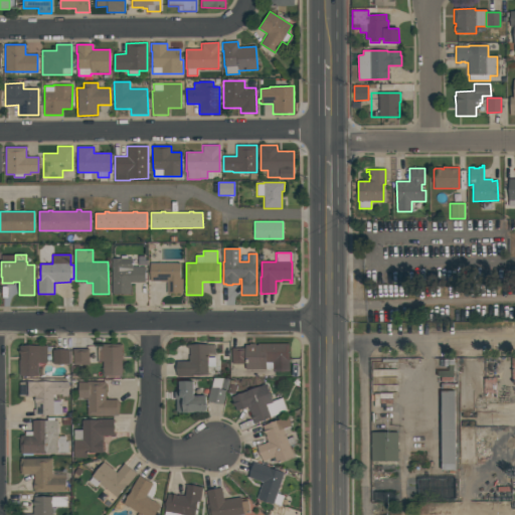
[(133,259),(133,267),(145,267),(145,283),(131,283),(131,294),(112,294),(112,259),(121,259),(121,255),(127,255),(127,259),(133,259)]
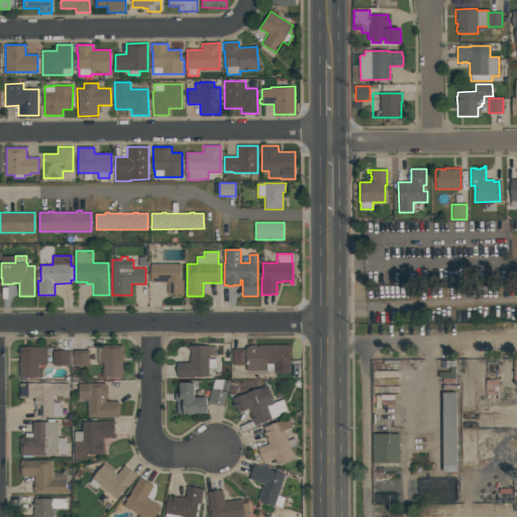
[(183,295),(168,295),(168,283),(150,283),(150,264),(181,264),(181,280),(183,280),(183,295)]
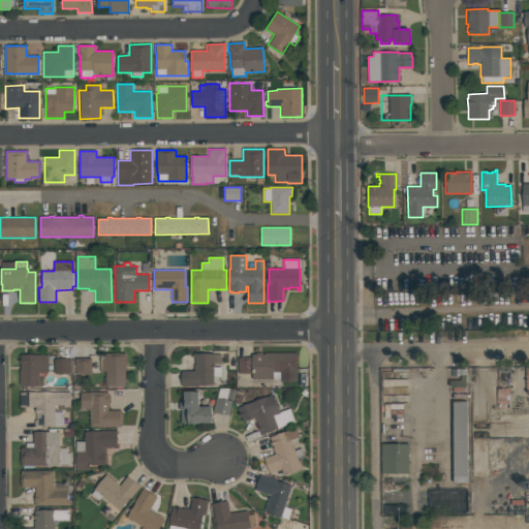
[(125,353),(125,365),(126,365),(126,370),(125,370),(125,386),(105,386),(105,371),(99,371),(99,355),(105,355),(105,353),(125,353)]
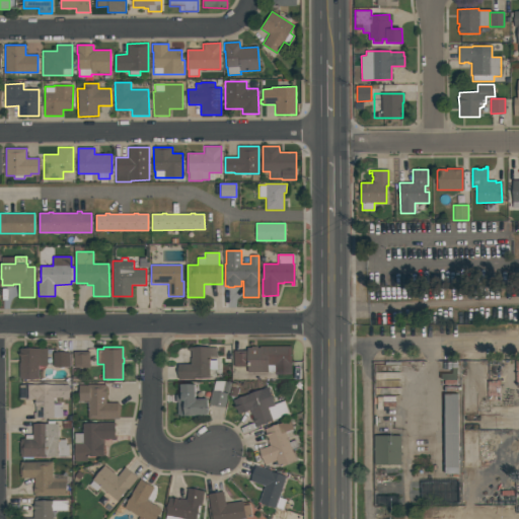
[(210,378),(195,378),(195,379),(177,379),(177,364),(191,364),(191,358),(192,358),(192,351),(189,351),(188,348),(210,347),(210,360),(217,360),(217,369),(210,370),(210,378)]
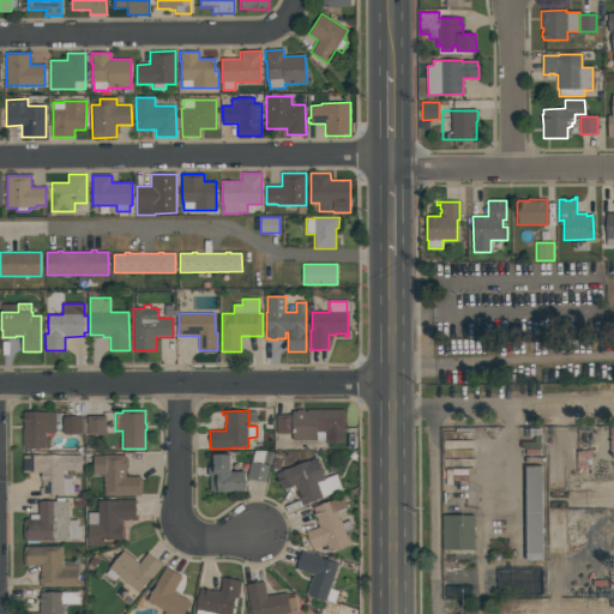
[(344,410),(344,443),(325,443),(325,440),(293,440),(293,434),(277,434),(277,415),(293,415),(293,411),(298,411),(298,410),(305,410),(305,411),(307,411),(307,410),(344,410)]
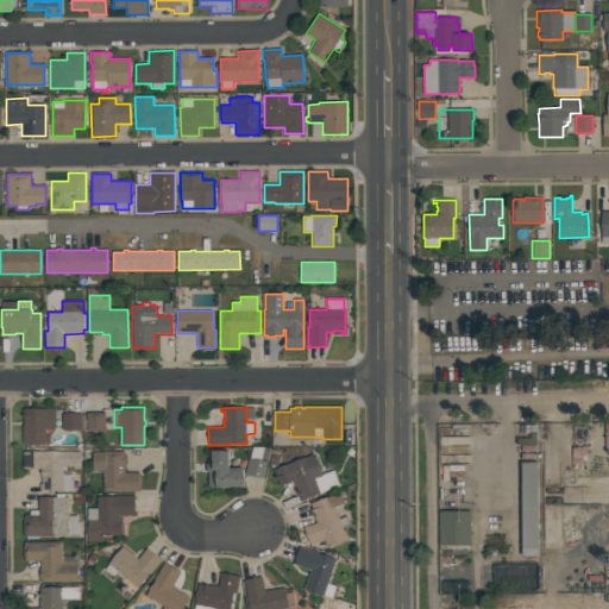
[(24,445),(24,444),(23,444),(23,426),(24,426),(24,419),(22,415),(24,413),(24,409),(55,409),(55,429),(45,429),(45,445),(24,445)]
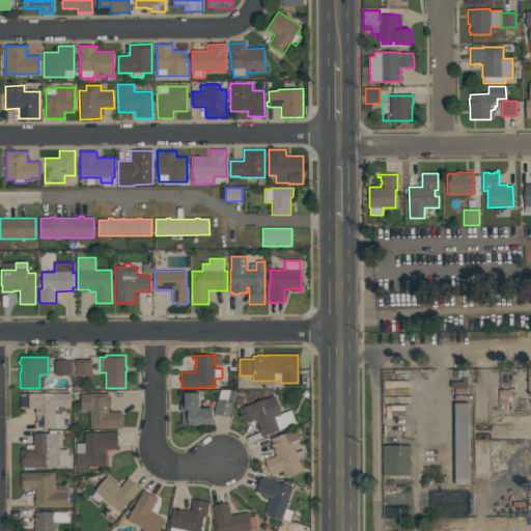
[(76,376),(75,360),(91,359),(91,375),(76,376)]
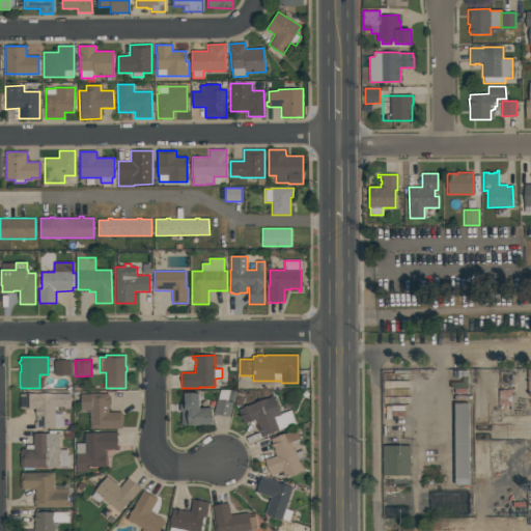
[(71,361),(71,375),(54,375),(54,361),(71,361)]
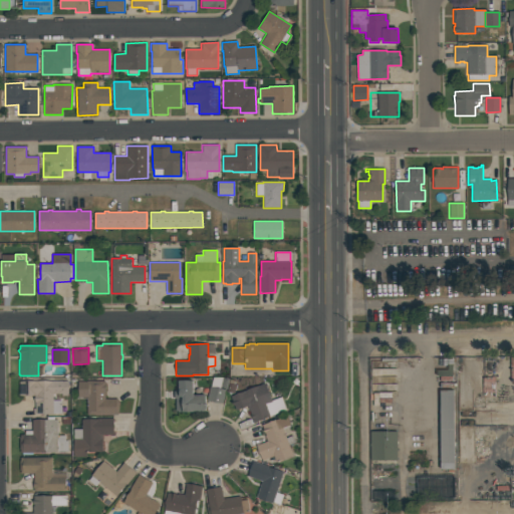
[(437,371),(448,371),(447,365),(451,365),(452,376),(438,377),(437,371)]
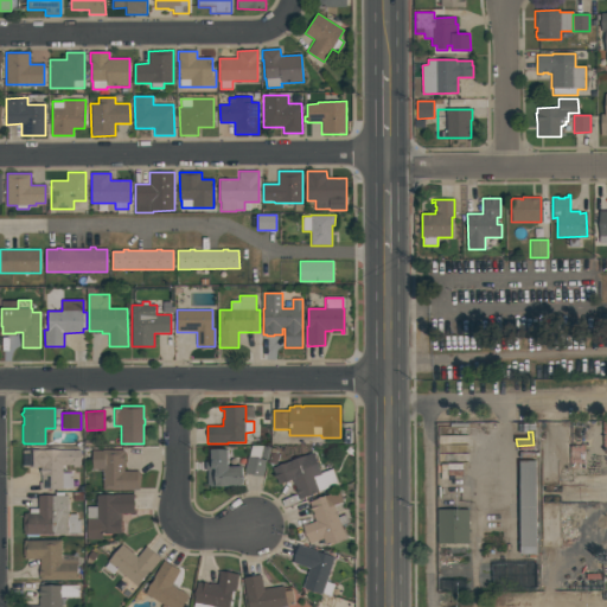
[(263,478),(244,473),(248,457),(249,457),(253,446),(263,446),(260,459),(267,460),(263,478)]
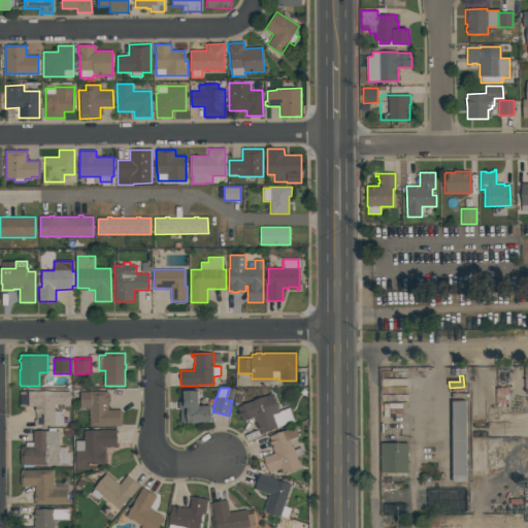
[(36,406),(20,406),(20,392),(70,391),(70,404),(69,404),(69,406),(63,406),(63,405),(55,405),(55,411),(63,411),(63,425),(34,425),(34,420),(36,420),(36,414),(35,409),(36,406)]
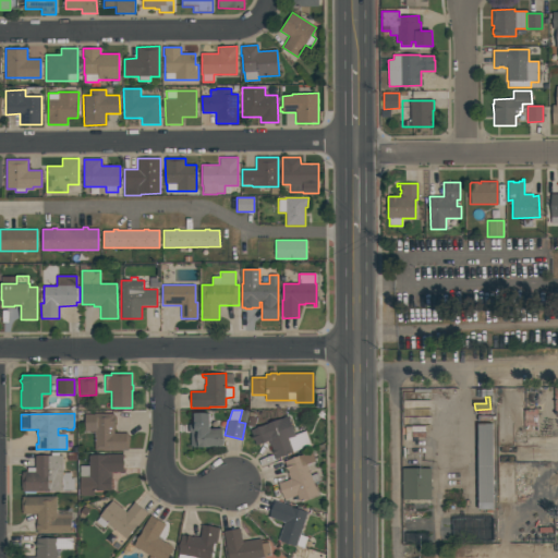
[(210,413),(210,429),(223,429),(223,441),(225,441),(225,444),(222,446),(210,447),(198,447),(191,447),(191,433),(190,433),(189,425),(191,425),(191,413),(210,413)]
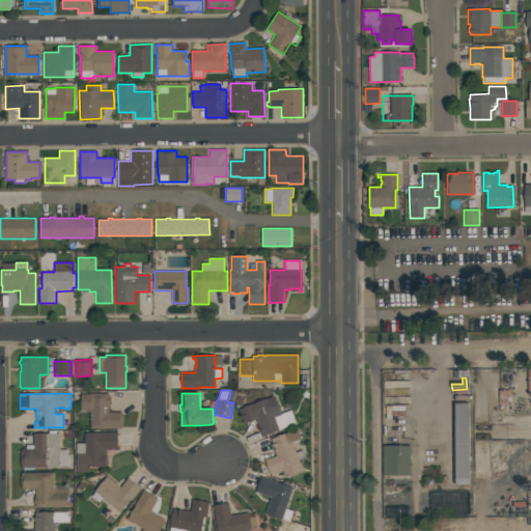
[(81,411),(81,394),(90,394),(108,394),(108,396),(109,396),(109,406),(108,406),(108,412),(121,412),(121,414),(122,414),(122,426),(121,426),(121,428),(90,428),(90,411),(81,411)]
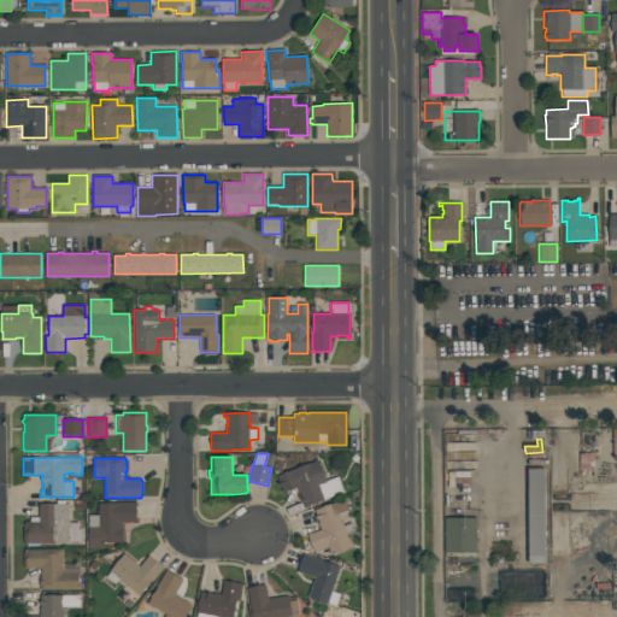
[(298,487),(283,492),(281,487),(277,485),(280,482),(277,476),(318,460),(325,481),(338,476),(344,492),(305,507),(304,504),(301,501),(301,497),(298,487)]
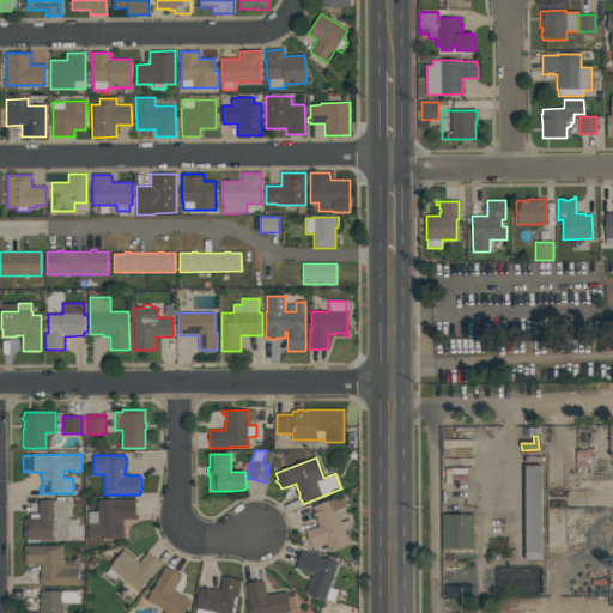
[(523,466),(525,563),(541,563),(540,466),(523,466)]
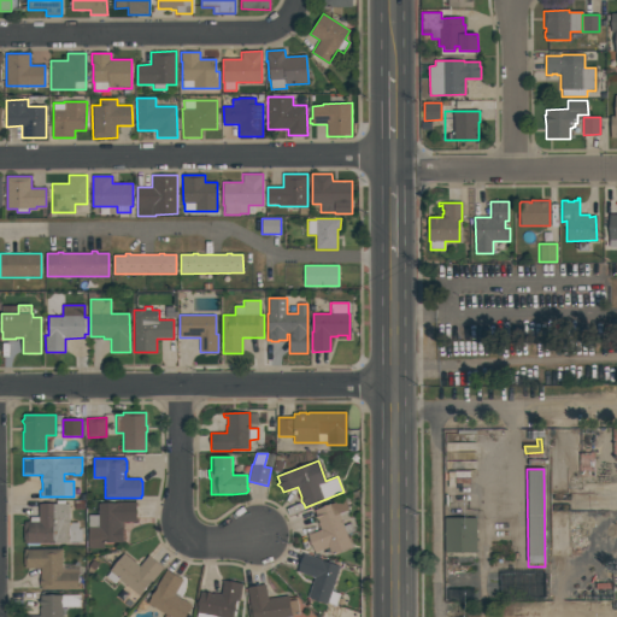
[(315,510),(345,499),(348,510),(347,511),(347,512),(340,516),(352,547),(330,556),(328,548),(315,553),(307,534),(321,529),(318,523),(317,519),(315,517),(316,515),(315,510)]
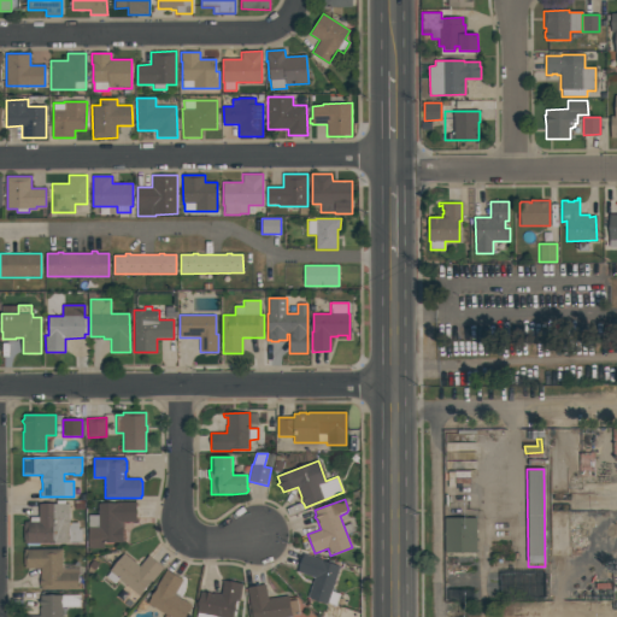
[(98,503),(117,503),(136,503),(136,522),(123,522),(123,528),(123,542),(104,542),(104,548),(88,548),(88,515),(98,515),(98,503)]
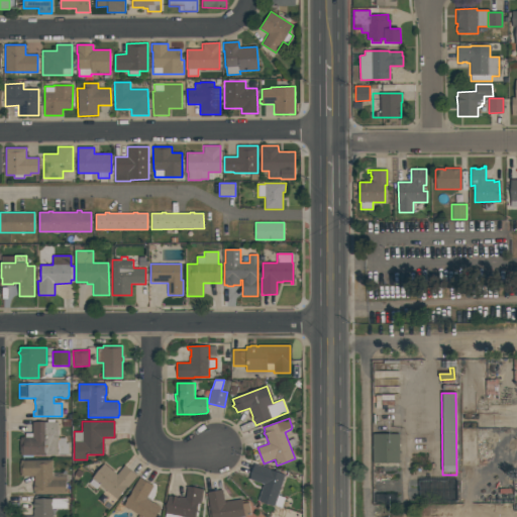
[(32,422),(58,422),(58,438),(66,438),(66,443),(69,443),(69,454),(44,454),(44,455),(20,455),(20,452),(19,452),(19,440),(20,440),(20,437),(25,437),(25,433),(32,433),(32,422)]
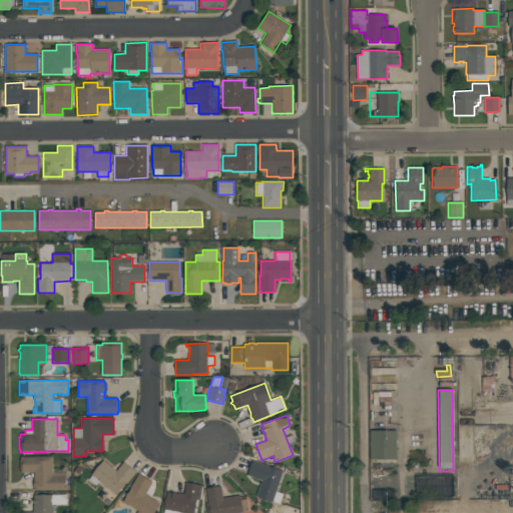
[(396,431),(370,431),(371,459),(396,459),(396,431)]
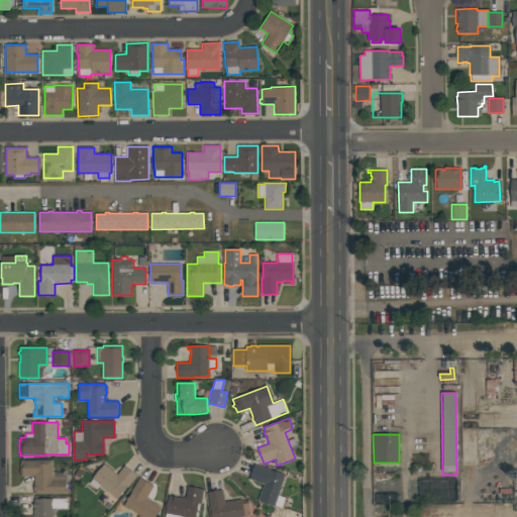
[(34,494),(34,493),(33,493),(33,483),(33,476),(20,477),(20,472),(20,463),(20,462),(20,459),(53,459),(53,478),(66,478),(66,494),(34,494)]
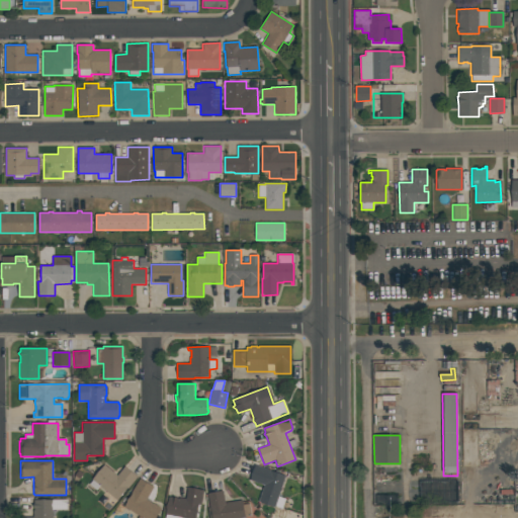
[(125,466),(138,477),(128,489),(127,488),(116,500),(92,480),(104,464),(117,476),(125,466)]
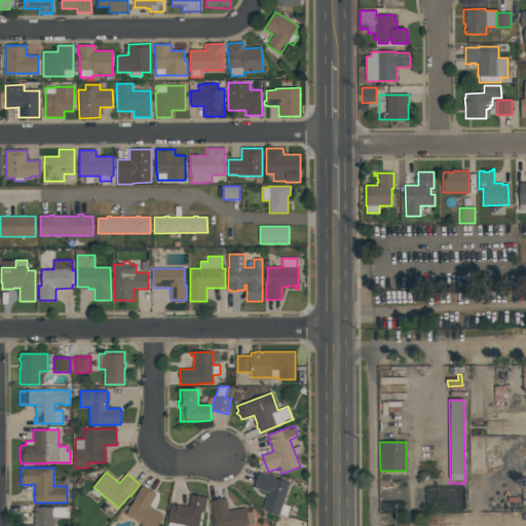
[(290,483),(283,504),(290,506),(287,517),(279,514),(279,515),(262,510),(267,492),(254,488),(259,472),(274,477),(273,478),(290,483)]
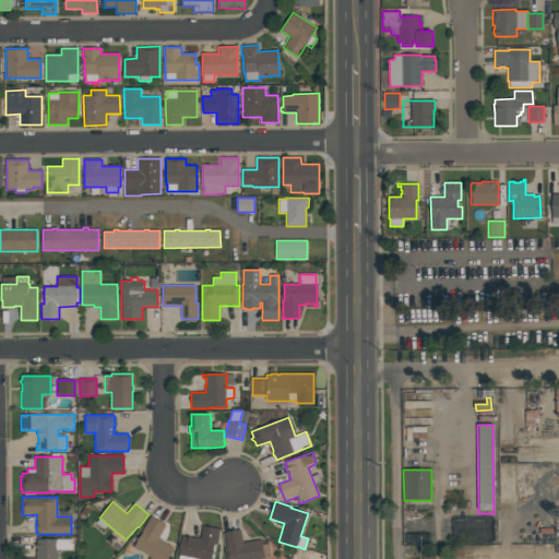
[(167,558),(154,558),(133,547),(142,532),(142,531),(151,515),(166,525),(157,539),(165,544),(165,543),(174,548),(167,558)]
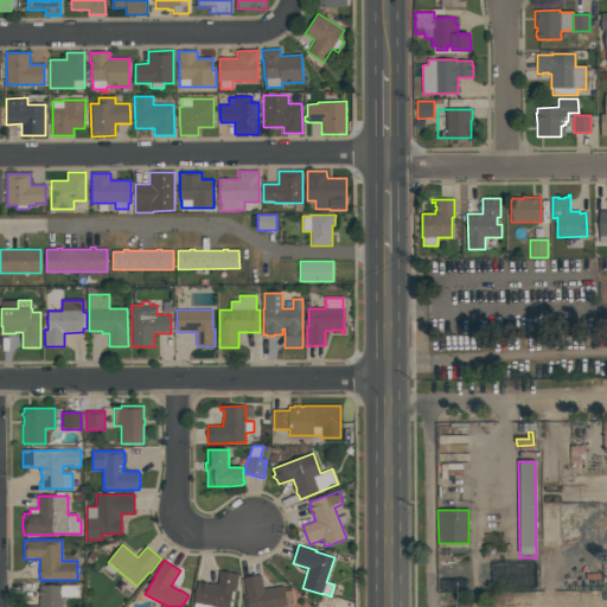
[(492,562),(535,562),(536,592),(493,592),(492,562)]
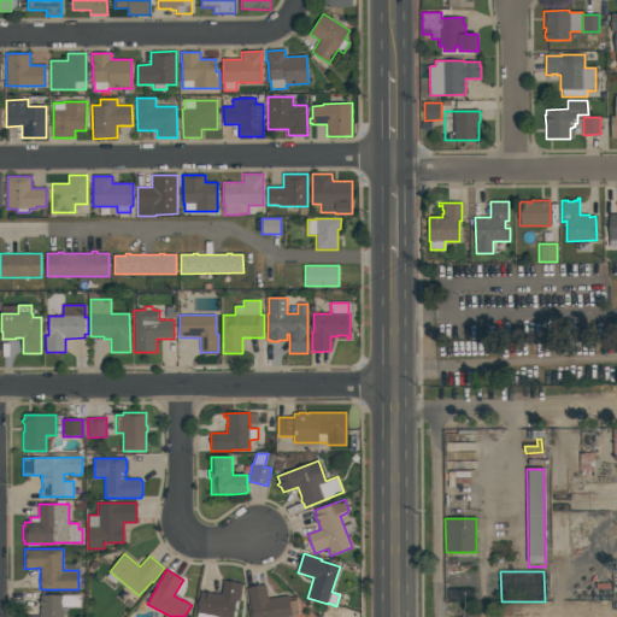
[(197,612),(200,592),(205,592),(207,592),(210,593),(213,594),(213,593),(221,594),(223,583),(222,582),(222,580),(242,585),(239,601),(236,601),(233,616),(197,616),(198,612),(197,612)]
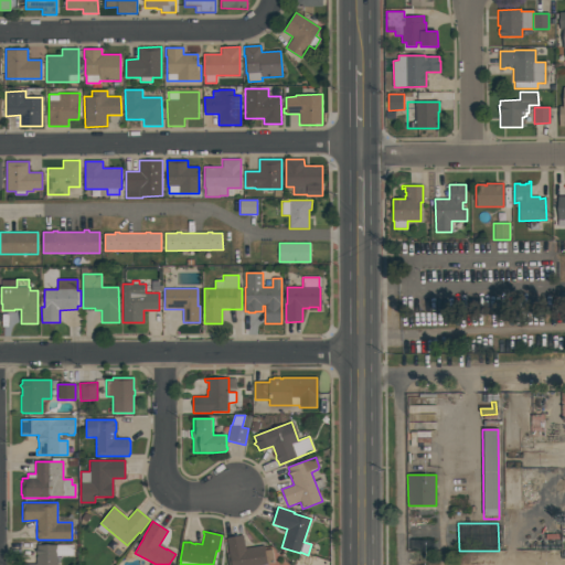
[(226,539),(243,535),(245,548),(264,545),(265,550),(272,548),(274,563),(267,564),(227,564),(226,554),(228,553),(226,539)]
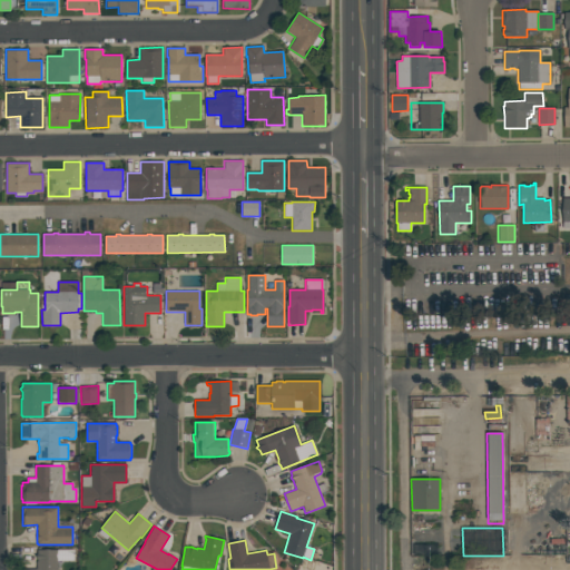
[(37,569),(37,562),(38,562),(38,560),(37,560),(36,557),(37,553),(37,550),(74,550),(74,561),(57,561),(57,569),(23,569),(37,569)]
